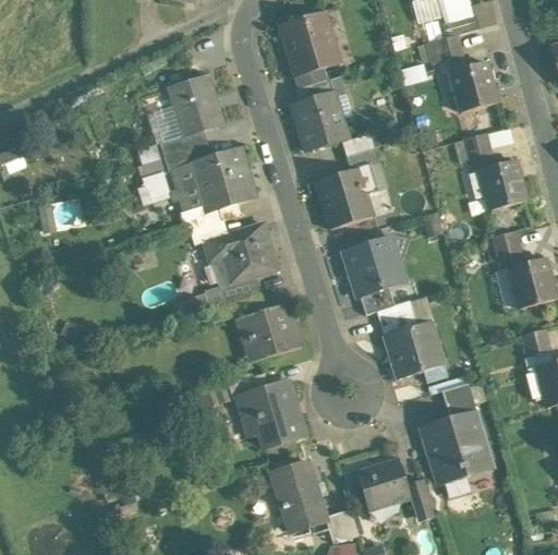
[(412,0),(419,23),(443,16),(444,21),(472,13),(470,5),(469,0),(412,0)]
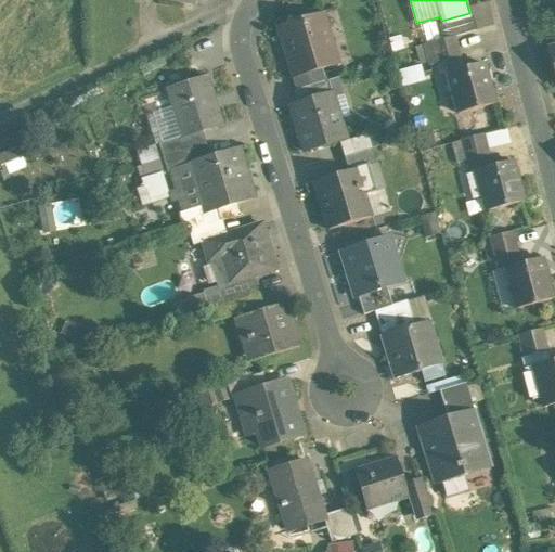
[(485,0),(467,5),(469,13),(470,13),(475,28),(494,23),(488,0),(485,0)]
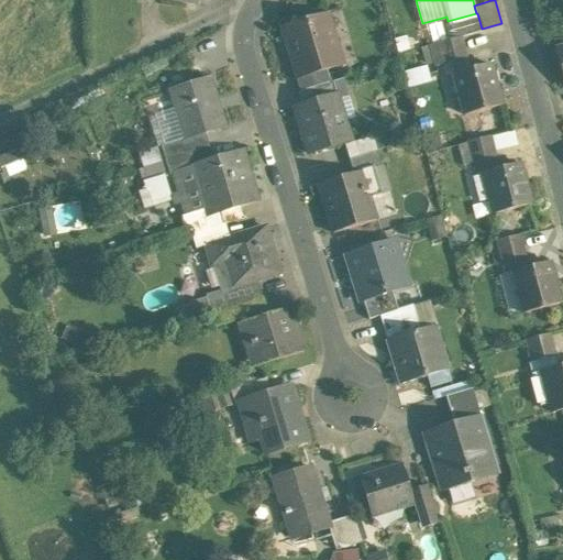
[(326,12),(284,24),(298,73),(299,75),(327,67),(341,63),(326,12)]
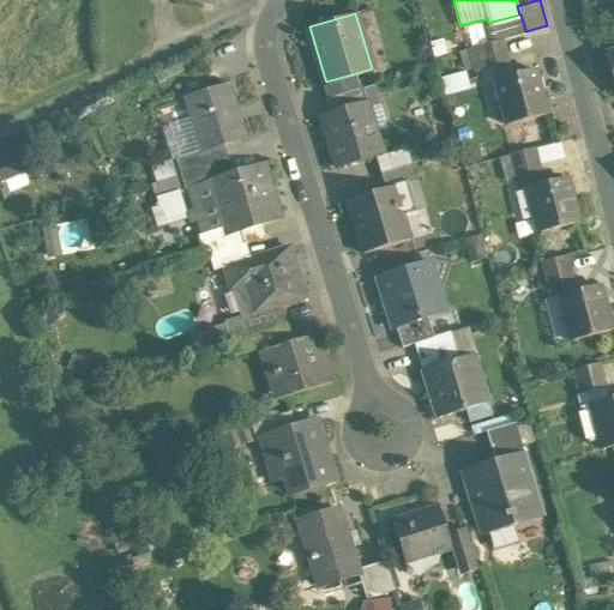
[(519,14),(488,23),(493,40),(503,37),(525,31),(521,14),(519,14)]
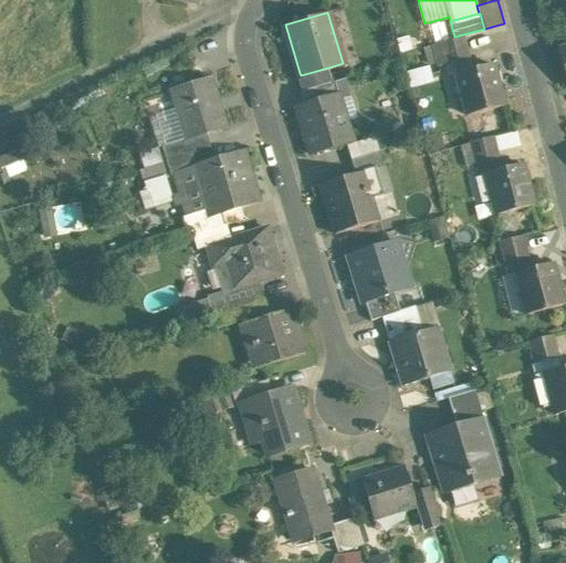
[(447,62),(469,55),(463,34),(454,37),(433,42),(439,64),(447,62)]
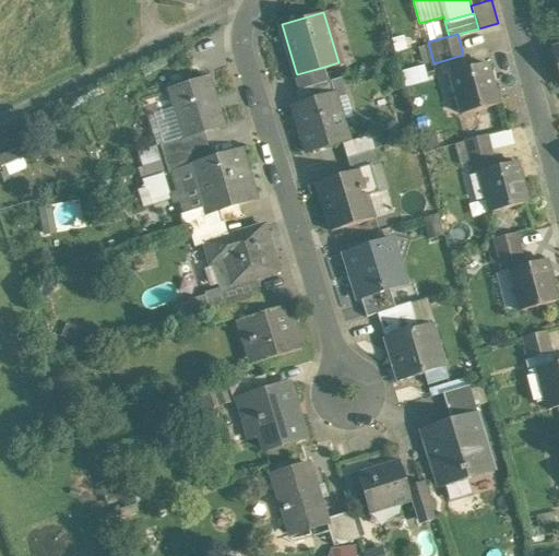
[(444,72),(451,70),(466,67),(463,55),(441,61),(444,72)]
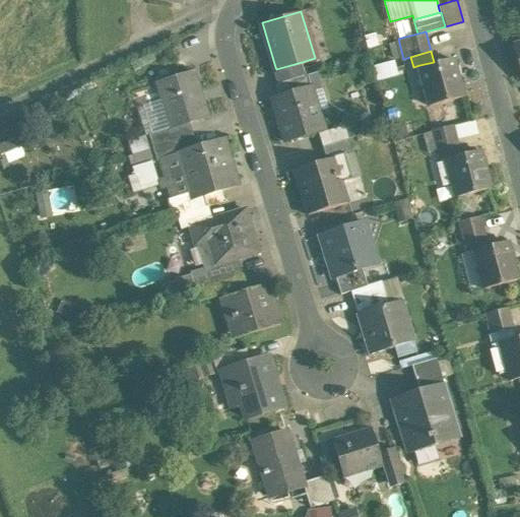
[(376,75),(397,72),(394,57),(374,60),(376,75)]
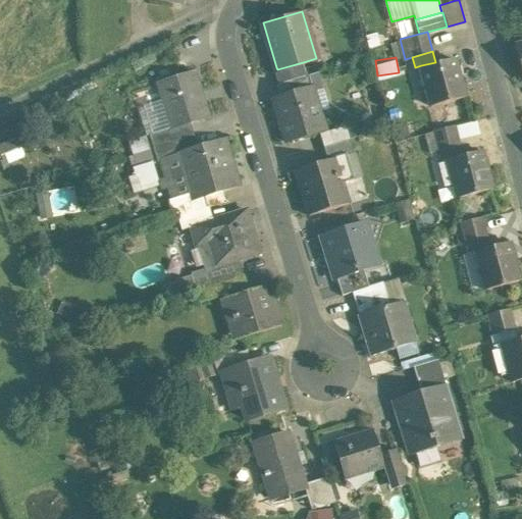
[(435,62),(421,65),(431,104),(465,95),(459,74),(455,58),(455,57),(435,62)]
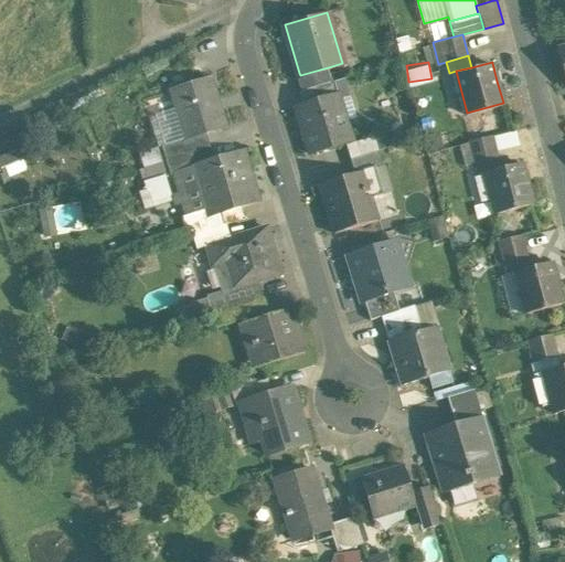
[(328,67),(300,75),(299,73),(296,74),(301,89),(331,80),(328,67)]
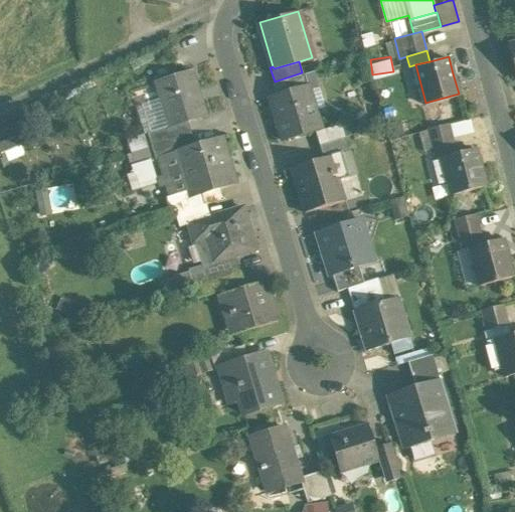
[(191,69),(156,80),(169,125),(187,119),(205,114),(191,69)]
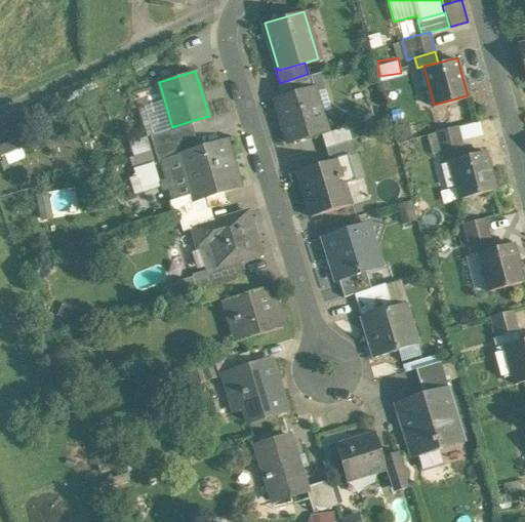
[(308,74),(280,83),(283,94),(312,86),(308,74)]
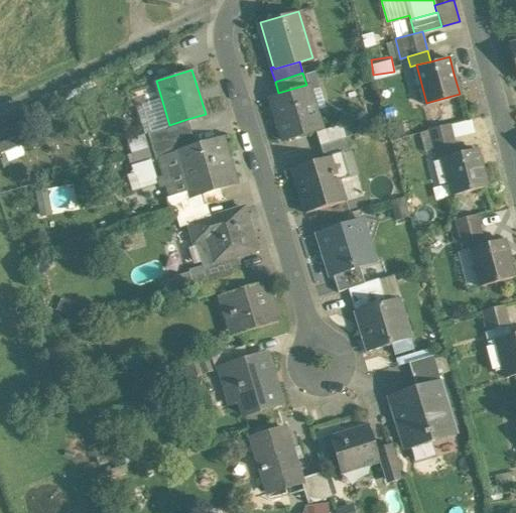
[(278,93),(270,96),(283,139),(321,127),(308,84),(306,85),(278,93)]
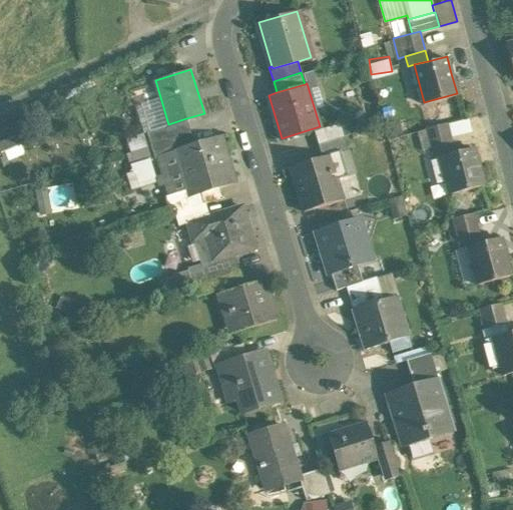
[(429,118),(451,111),(448,100),(426,106),(429,118)]
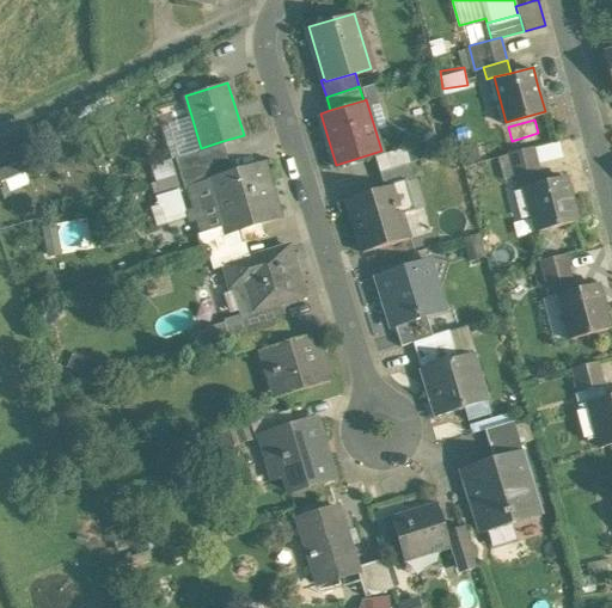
[(222,141),(201,148),(175,155),(179,172),(227,157),(222,141)]
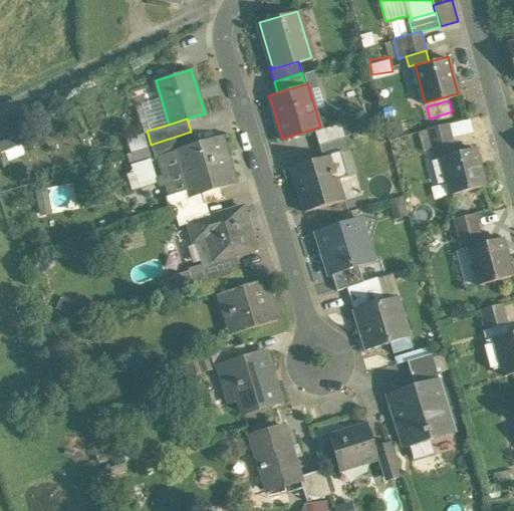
[(340,121),(314,130),(318,143),(344,136),(344,135),(340,121)]
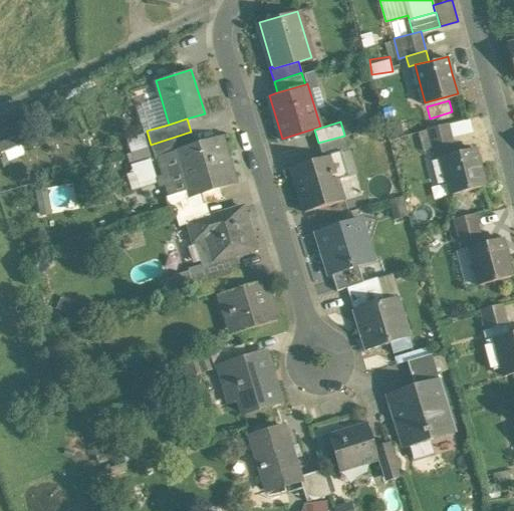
[(447,121),(428,126),(433,147),(452,141),(447,121)]
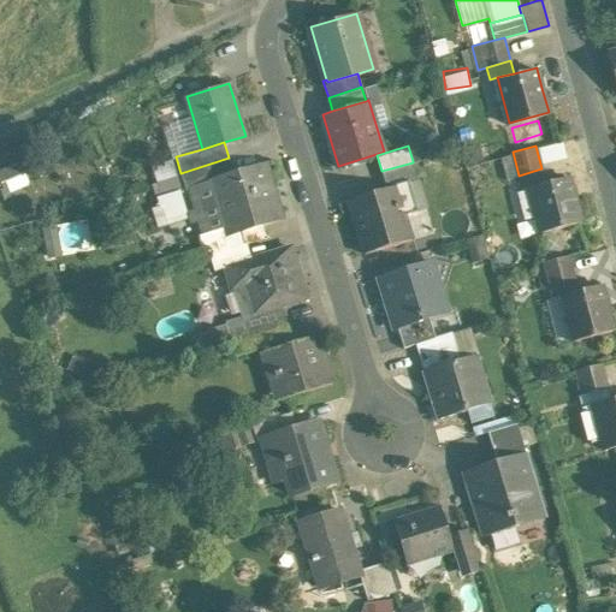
[(18,158),(0,165),(0,177),(5,189),(28,179),(18,158)]
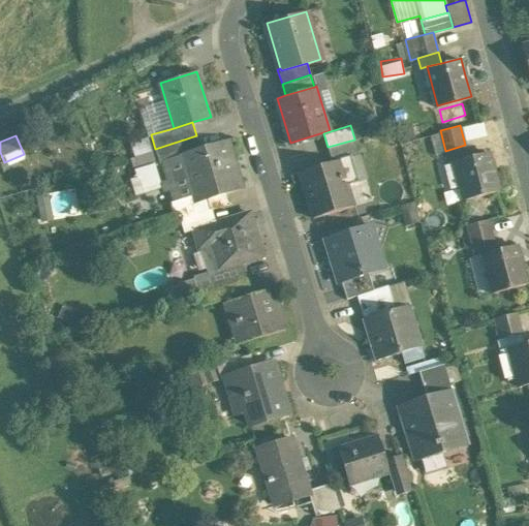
[(196,135),(155,149),(159,161),(163,160),(180,155),(180,154),(199,148),(196,135)]
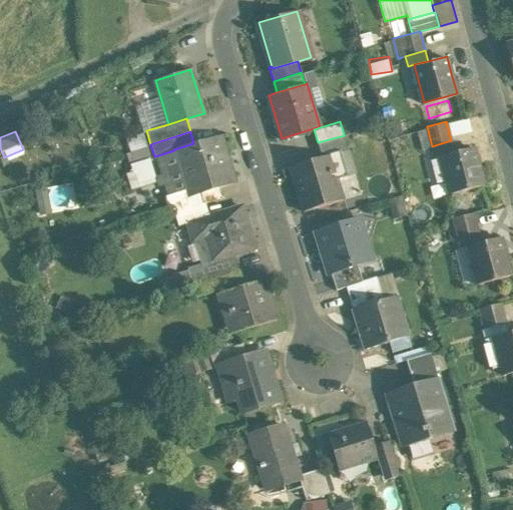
[(318,142),(322,155),(341,150),(341,151),(348,148),(344,134),(344,135),(318,142)]
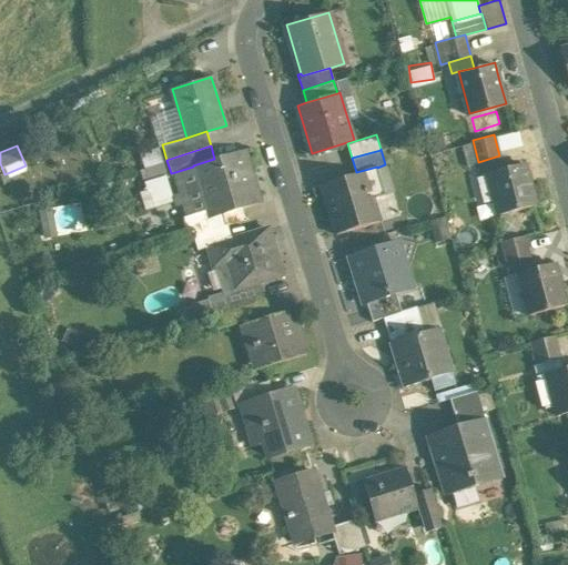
[(214,159),(193,165),(193,167),(175,172),(189,214),(203,210),(205,215),(208,214),(209,217),(223,211),(260,201),(244,150),(214,159)]
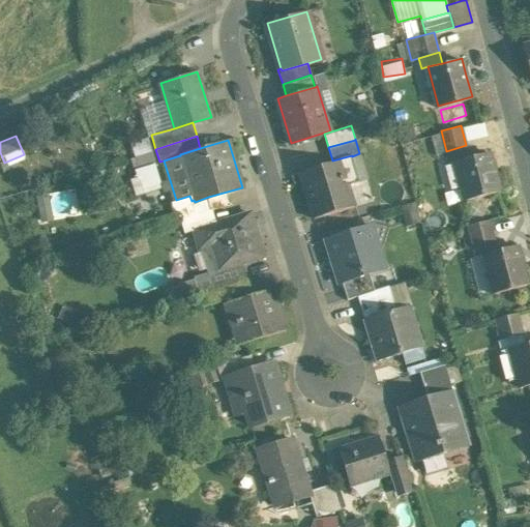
[(466,145),(446,151),(448,162),(454,160),(469,156),(466,145)]
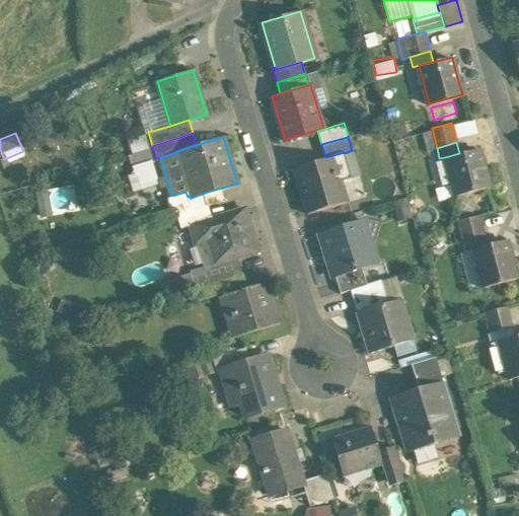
[(459,153),(445,157),(455,195),(489,187),(484,166),(478,149),(479,149),(478,148),(459,153)]
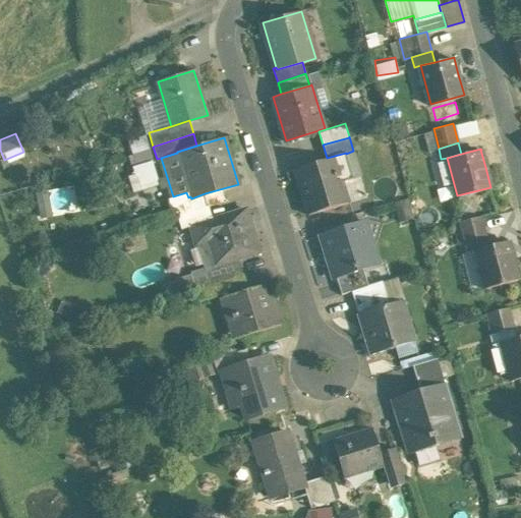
[(327,158),(294,168),(308,214),(348,202),(341,180),(353,177),(346,154),(346,153),(327,158)]
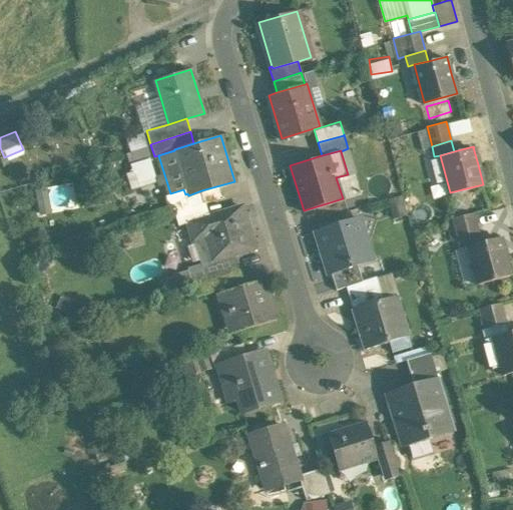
[(201,190),(188,195),(187,193),(185,194),(183,189),(170,193),(165,195),(170,213),(174,212),(205,202),(201,190)]
